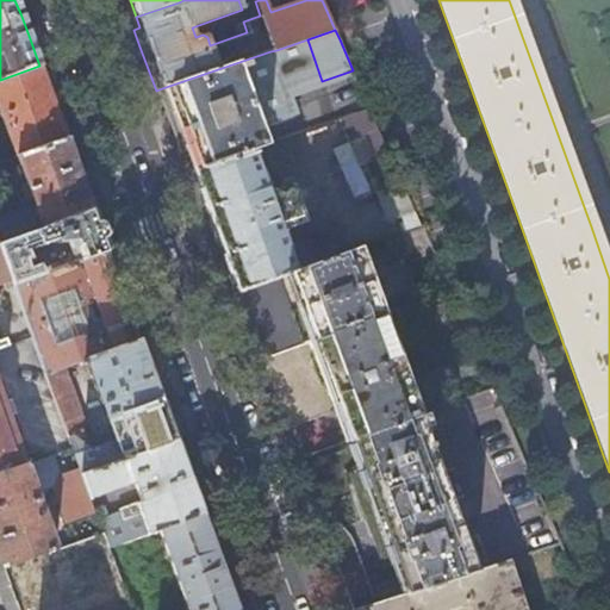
[(322,81),(307,39),(277,50),(271,51),(285,94),(322,81)]
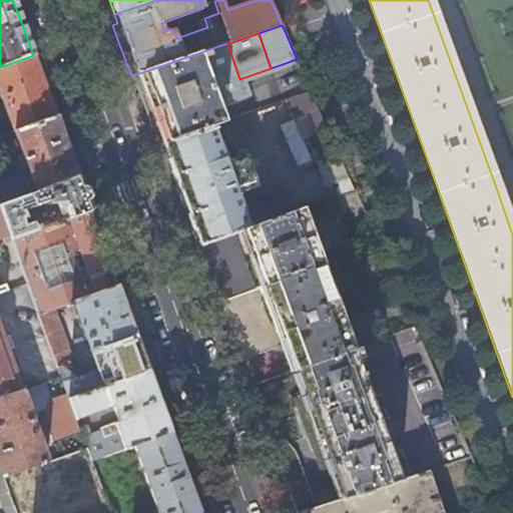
[(150,130),(156,128),(159,136),(162,144),(212,127),(217,125),(223,123),(217,105),(245,96),(239,79),(227,43),(177,60),(136,74),(131,76),(150,130)]
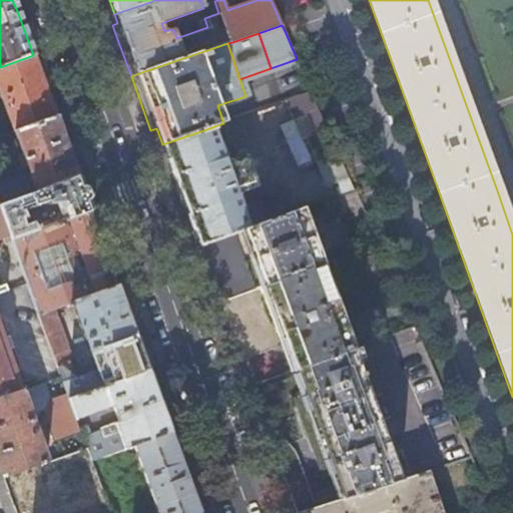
[(44,86),(33,55),(0,67),(0,95),(13,132),(55,116),(44,86)]
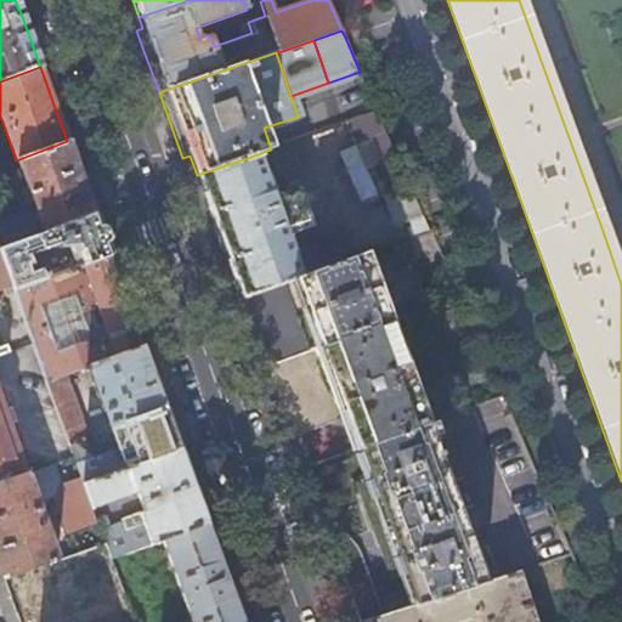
[(377,153),(391,148),(377,112),(345,123),(354,147),(373,141),(377,153)]
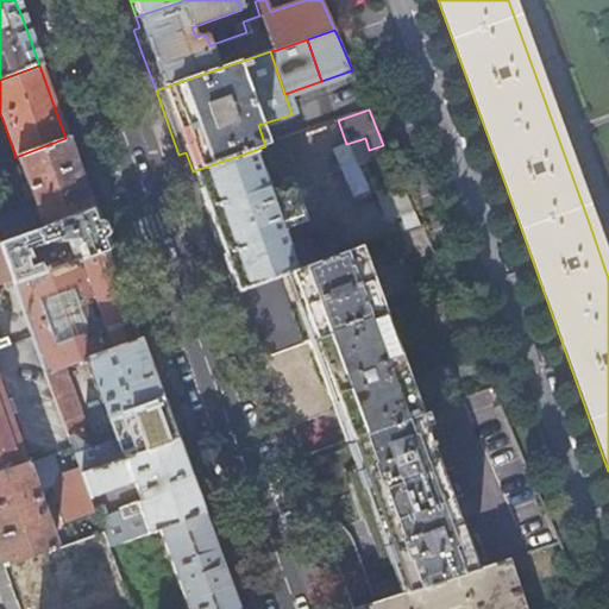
[(66,138),(16,157),(25,183),(19,186),(24,199),(31,196),(33,205),(42,228),(92,209),(77,170),(66,138)]
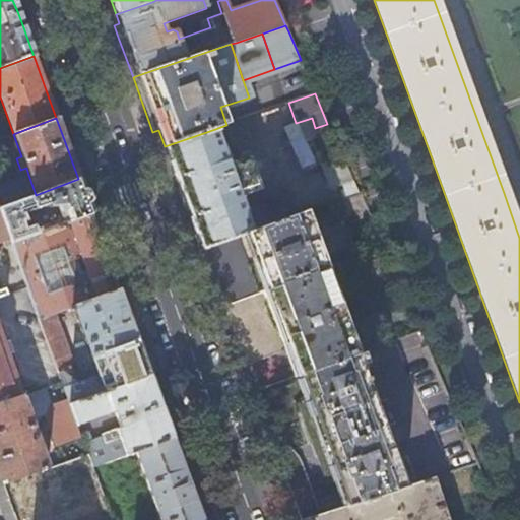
[(315,128),(318,136),(330,131),(327,124),(315,128)]
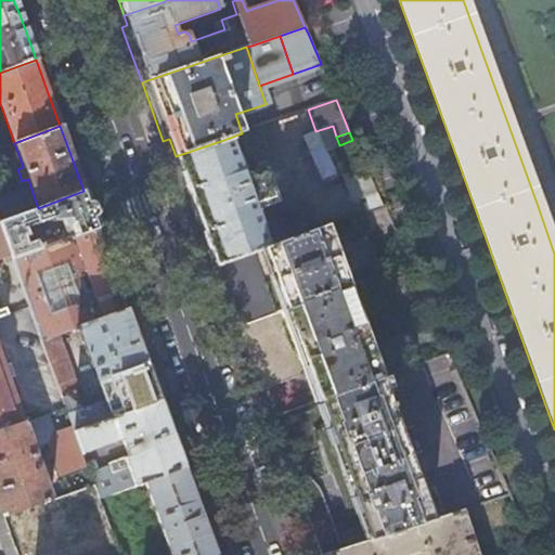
[(241,167),(230,138),(176,156),(184,181),(189,194),(197,217),(207,245),(216,267),(268,247),(321,229),(313,208),(308,206),(261,224),(253,202),(250,195),(271,188),(265,167),(243,175),(241,167)]
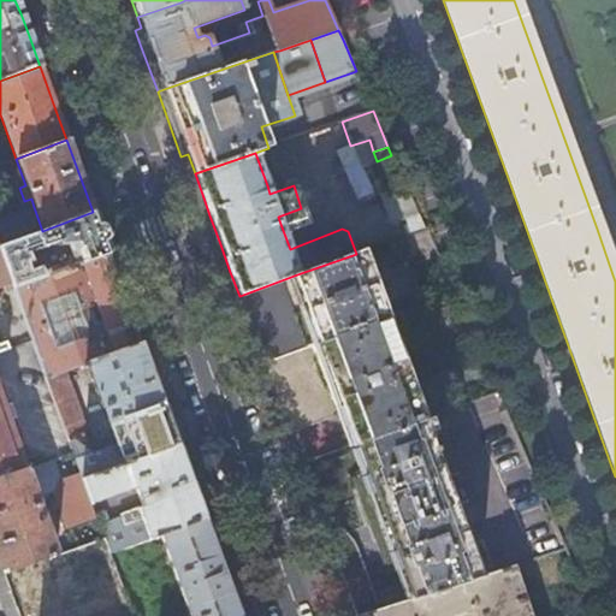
[(373,195),(404,185),(402,182),(391,155),(377,161),(381,176),(368,181),(373,195)]
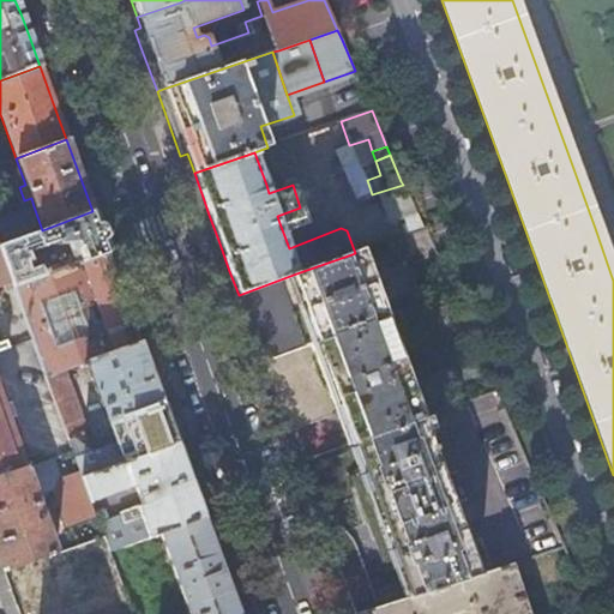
[(289,178),(266,185),(269,193),(293,185),(289,178)]
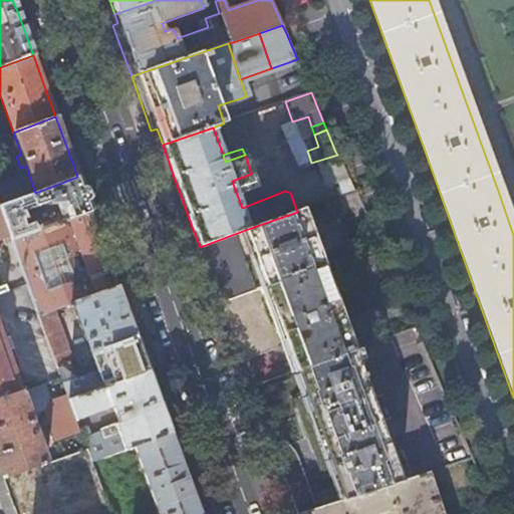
[(338,197),(353,191),(345,173),(334,177),(332,172),(322,175),(327,188),(337,184),(338,187),(335,188),(338,197)]
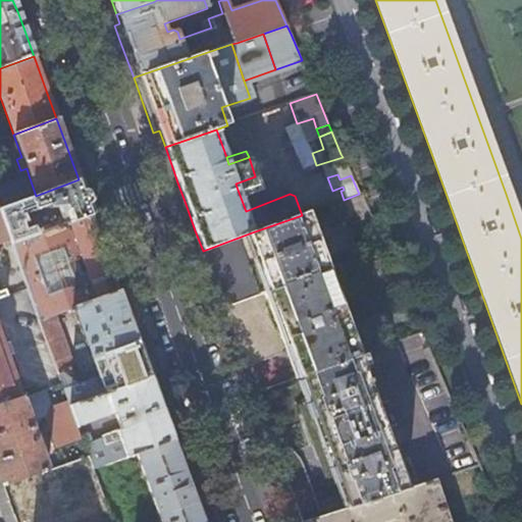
[(0,187),(0,186),(0,209),(36,196),(29,175),(0,187)]
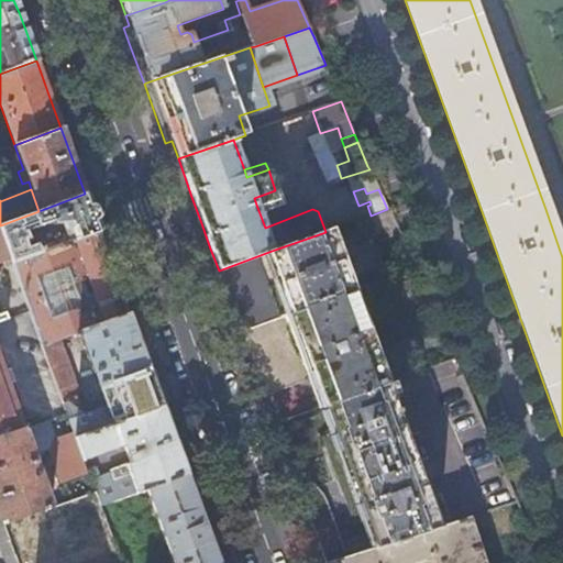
[(254,198),(256,205),(278,197),(275,190),(254,198)]
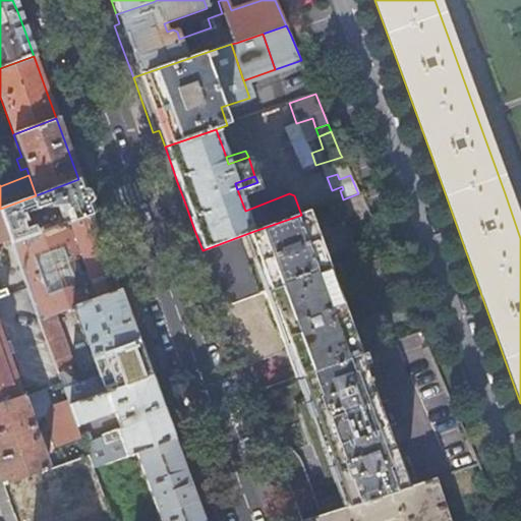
[(36,195),(0,209),(0,217),(8,240),(10,244),(38,233),(35,226),(25,229),(23,223),(27,222),(24,214),(51,204),(52,203),(53,207),(58,206),(65,223),(92,214),(84,195),(81,187),(78,179),(36,195)]
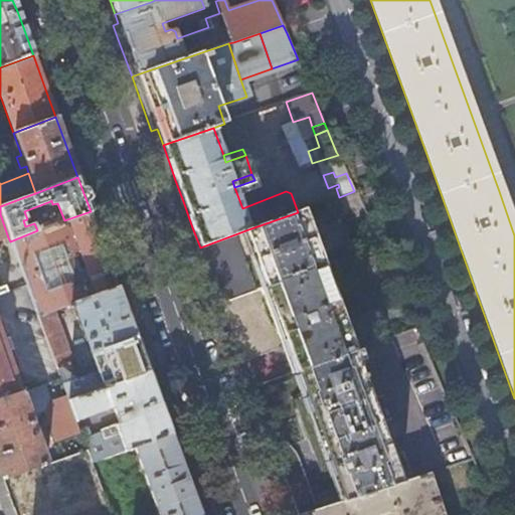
[(352,255),(377,245),(362,211),(354,191),(339,197),(331,199),(352,255)]
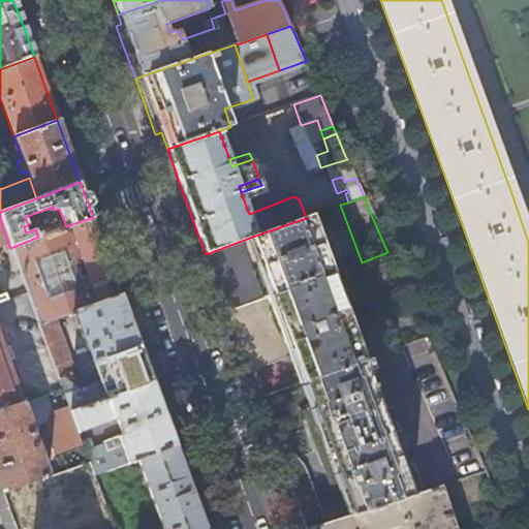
[(115,278),(93,217),(66,226),(38,237),(10,248),(11,250),(18,270),(27,292),(38,324),(55,318),(65,315),(121,294),(115,278)]
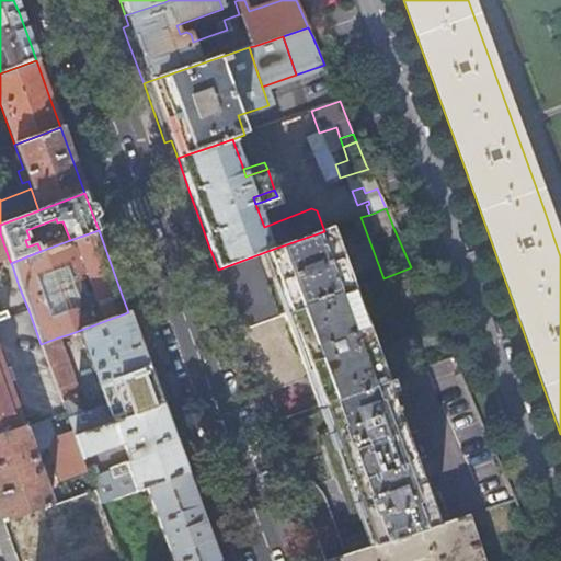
[(271,250),(218,270),(225,290),(232,310),(240,331),(282,317),(350,290),(339,261),(347,258),(343,247),(334,250),(327,230),(324,231),(271,250)]
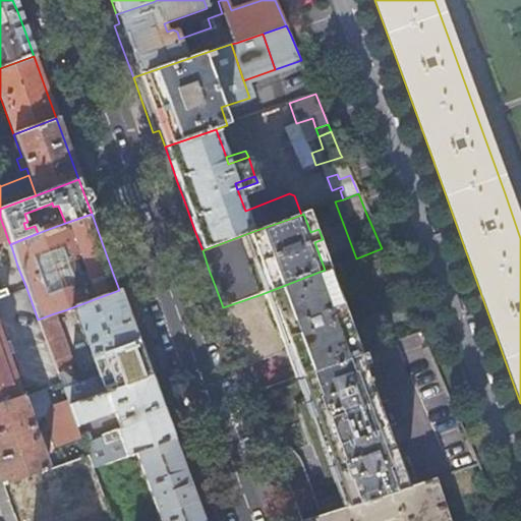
[(0,242),(2,242),(8,240),(0,217),(0,242)]
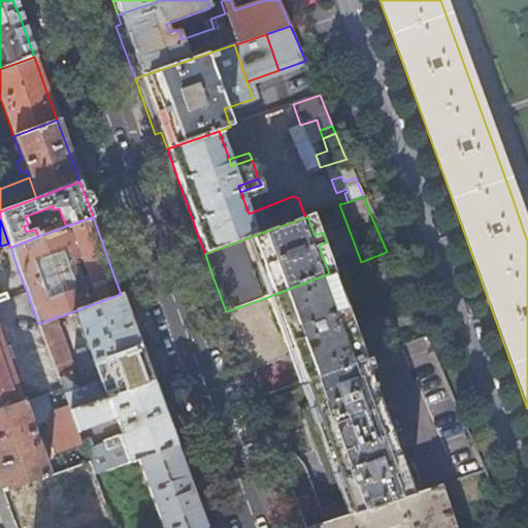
[(10,248),(8,243),(2,245),(4,253),(11,250),(10,248)]
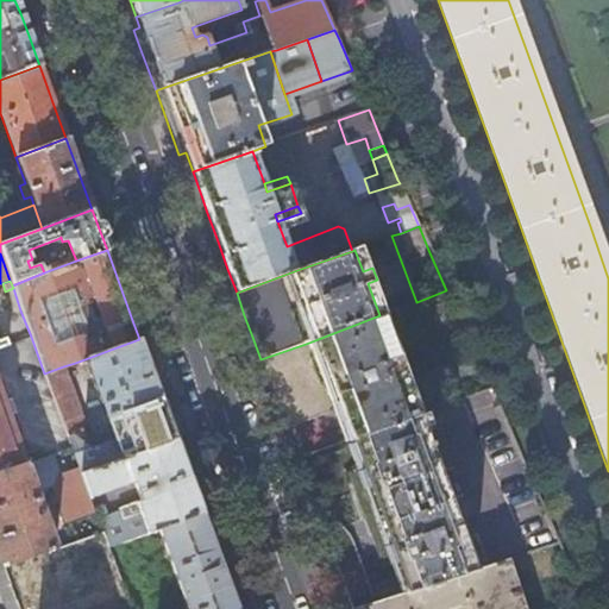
[(10,314),(19,341),(31,337),(20,311),(10,314)]
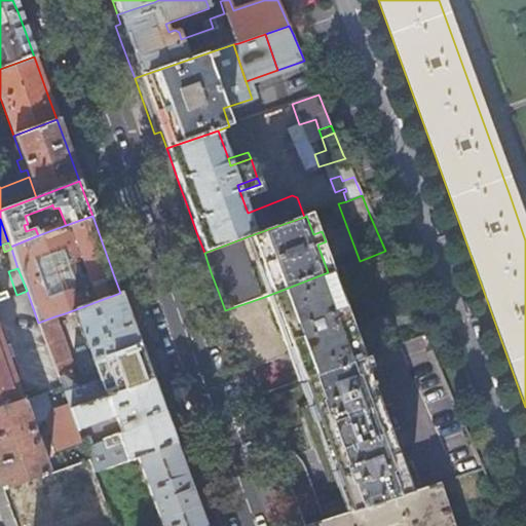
[(359,359),(361,359),(328,272),(264,297),(225,310),(232,330),(239,350),(247,370),(288,354),(292,353),(302,380),(318,374),(359,359)]
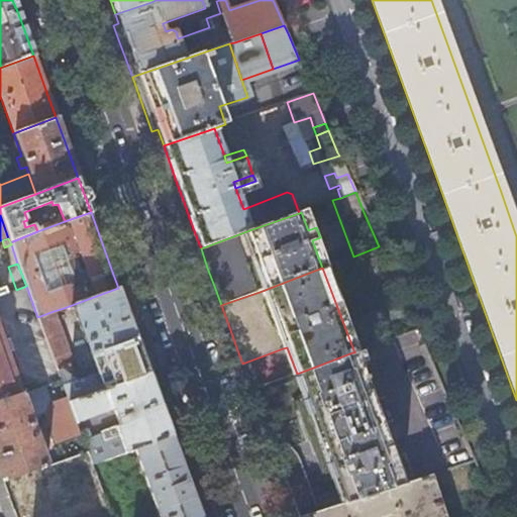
[(124,288),(119,290),(118,288),(64,308),(66,313),(73,310),(96,374),(64,386),(70,403),(149,374),(144,360),(143,356),(135,335),(130,319),(134,318),(129,301),(124,288)]
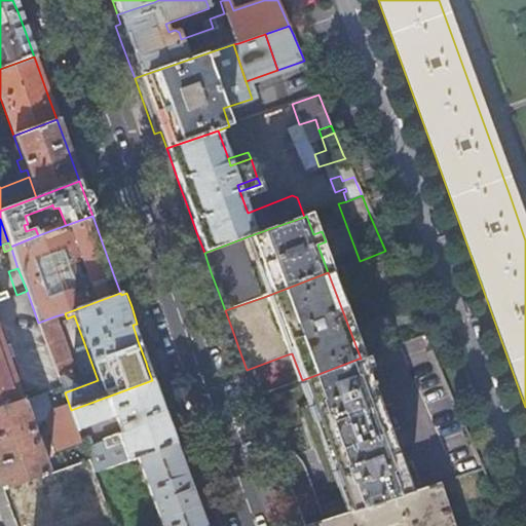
[(54,316),(38,323),(62,383),(77,377),(54,316)]
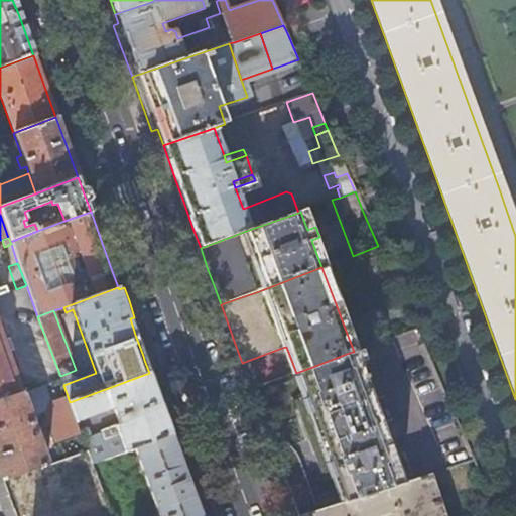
[(0,332),(0,401),(21,393),(0,332)]
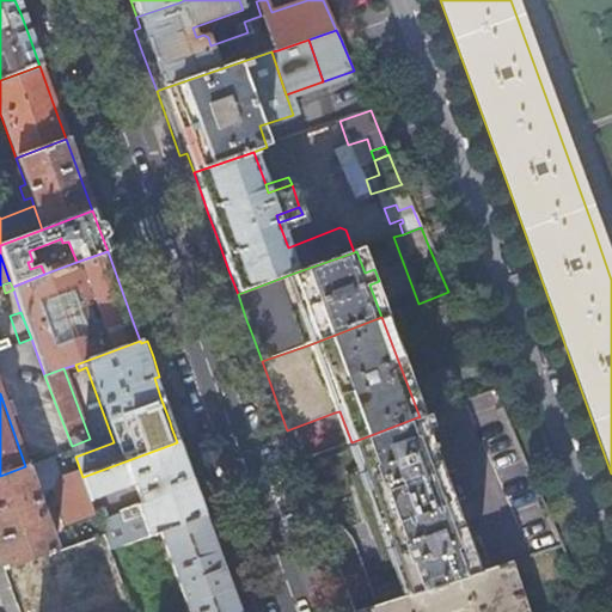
[(349,442),(352,442),(340,411),(335,412),(346,444),(349,442)]
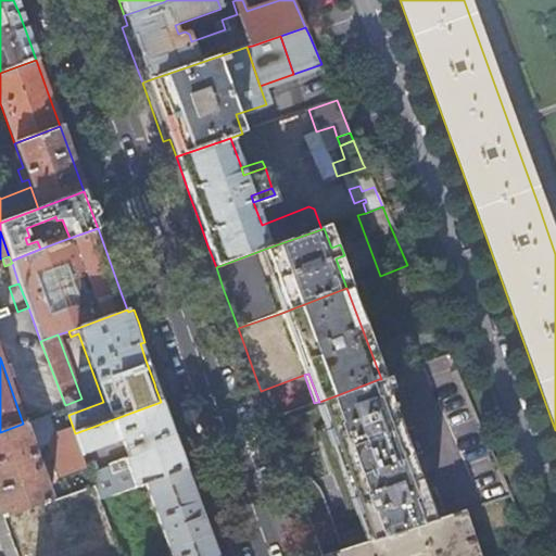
[(349,519),(359,516),(368,542),(412,527),(431,520),(414,475),(379,379),(337,395),(319,402),(317,402),(327,430),(318,433),(349,519)]
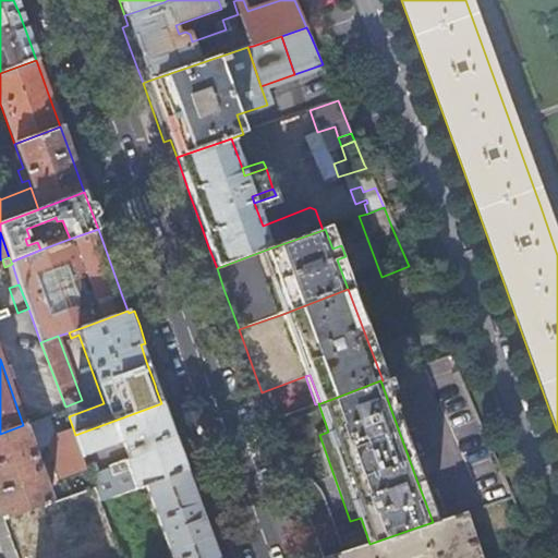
[(161,403),(75,435),(84,457),(122,443),(128,459),(107,465),(110,474),(111,477),(129,472),(134,488),(146,484),(185,470),(178,448),(173,436),(170,425),(161,403)]
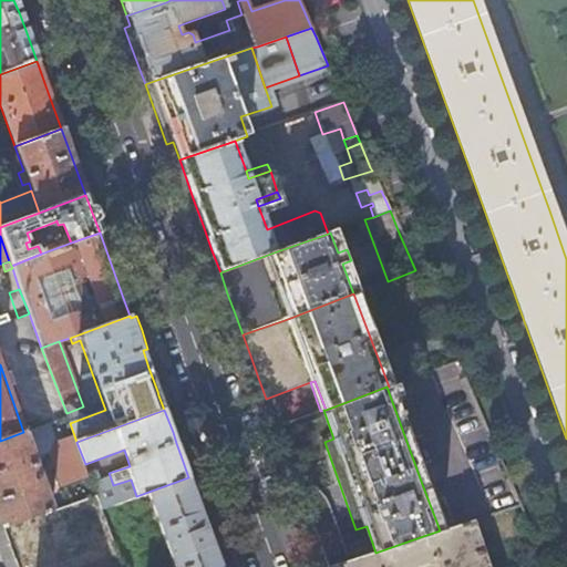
[(23,432),(0,441),(0,518),(3,527),(51,511),(39,476),(35,478),(33,473),(38,472),(34,462),(50,456),(60,484),(64,483),(71,503),(96,494),(94,488),(85,464),(76,442),(70,423),(68,416),(23,432)]
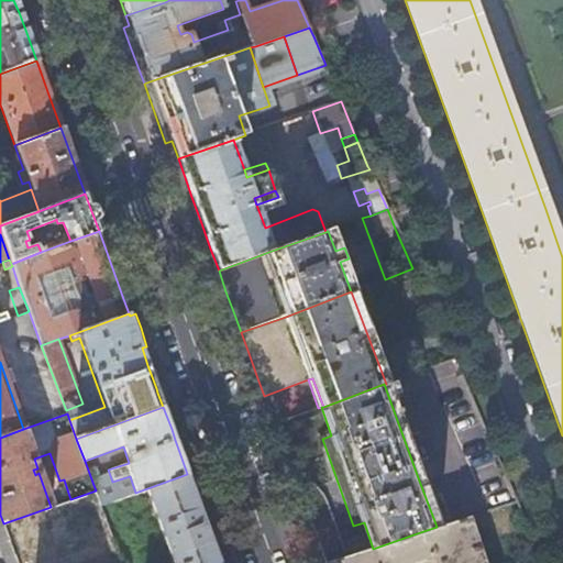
[(220,562),(207,528),(187,474),(147,488),(173,562),(220,562)]
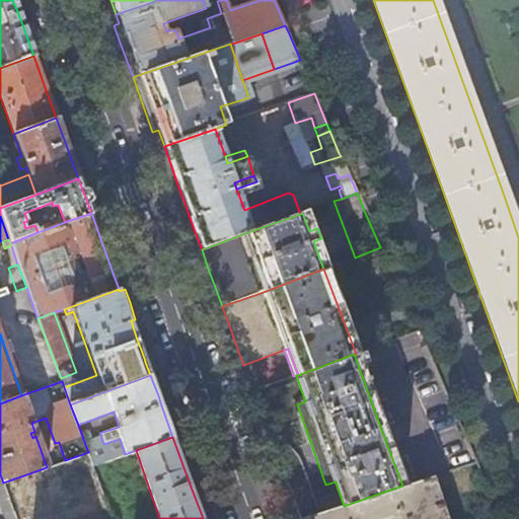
[(102,441),(86,447),(88,452),(93,466),(125,454),(120,439),(103,444),(102,441)]
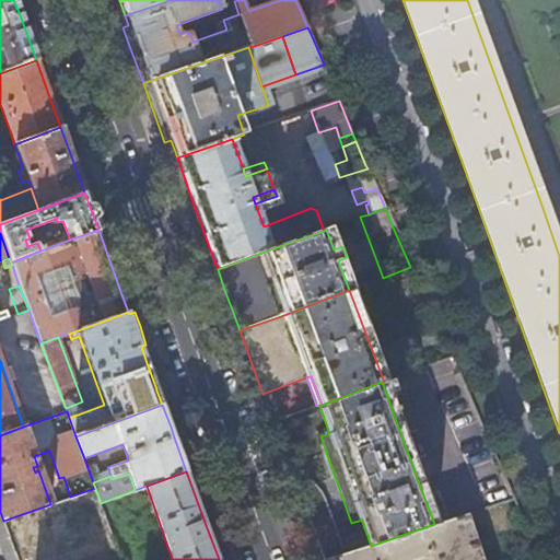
[(50,504),(3,521),(12,548),(105,514),(101,503),(95,488),(70,497),(50,504)]
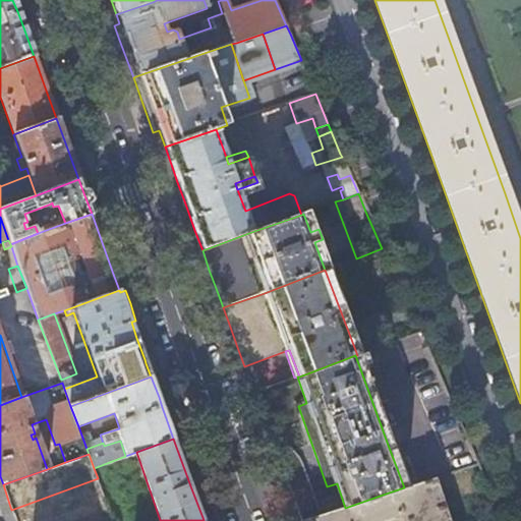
[(401,520),(445,520),(431,478),(404,487),(386,494),(345,508),(304,520),(379,520),(399,515),(401,520)]
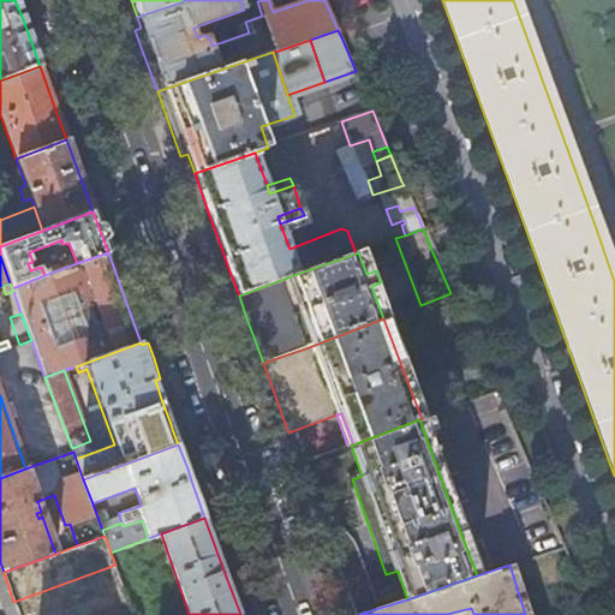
[(133,614),(129,601),(89,614),(133,614)]
